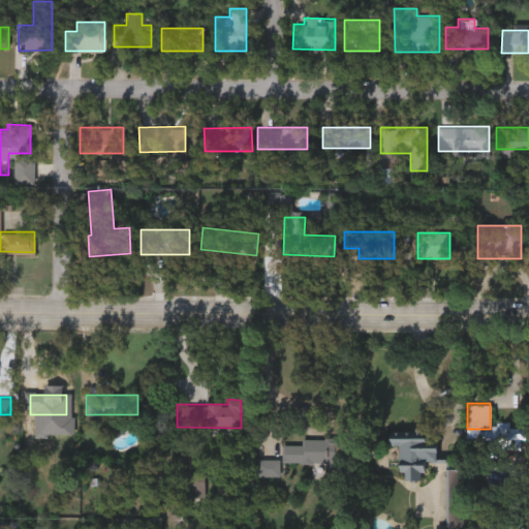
[(387,430),(424,429),(424,438),(436,438),(437,459),(422,459),(422,477),(399,477),(399,444),(387,444),(387,430)]
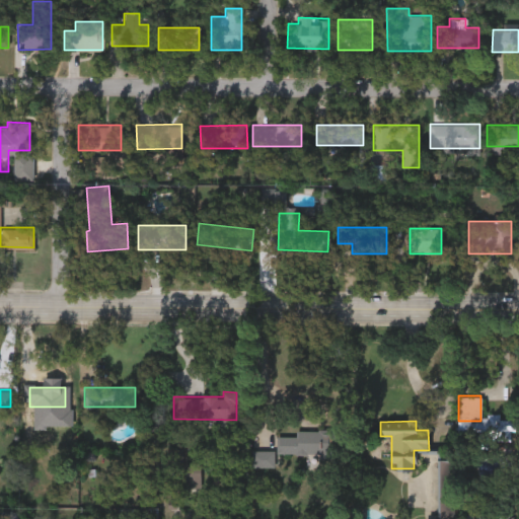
[(38,448),(20,448),(20,430),(38,430),(38,448)]
